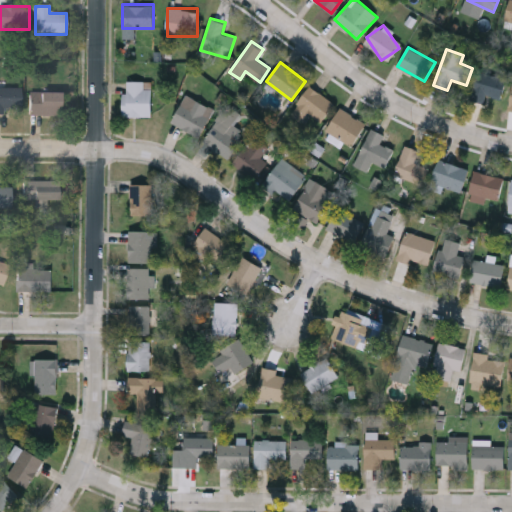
[(485,102),(471,99),(478,71),(507,78),(501,98),(487,94),(485,102)]
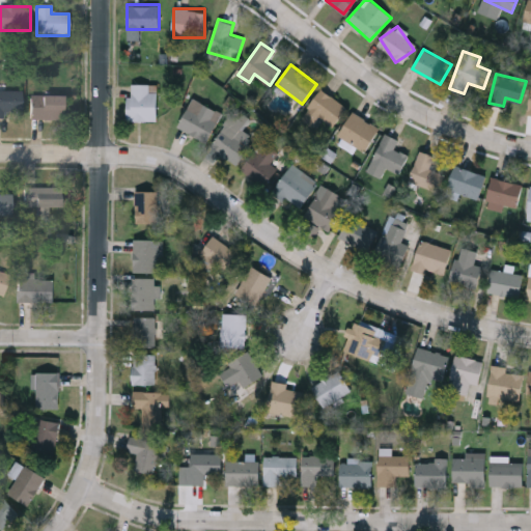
[(158,119),(128,119),(128,83),(158,83),(158,119)]
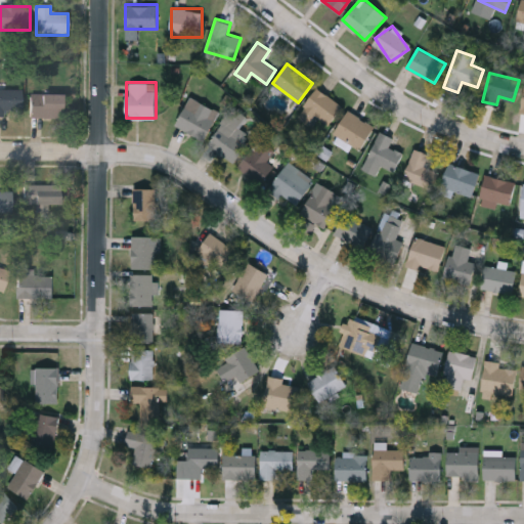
[(0,84),(7,84),(7,91),(22,91),(22,112),(4,112),(4,118),(0,118),(0,84)]
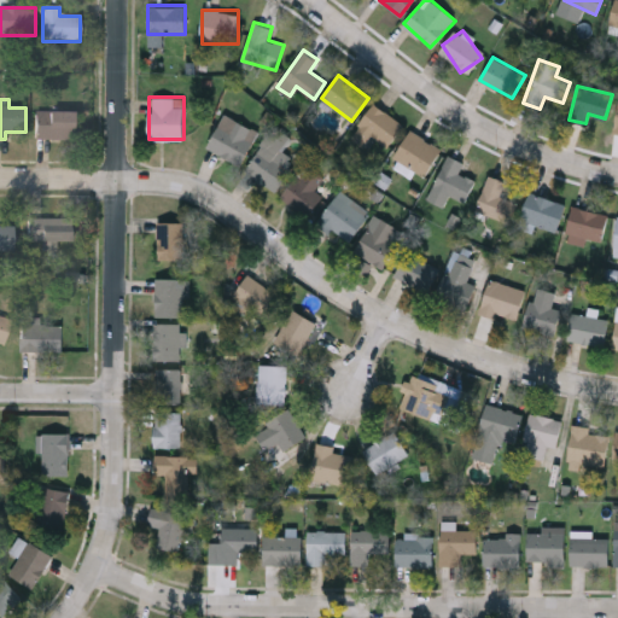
[(361,147),(349,139),(373,103),(403,123),(389,146),(371,134),(361,147)]
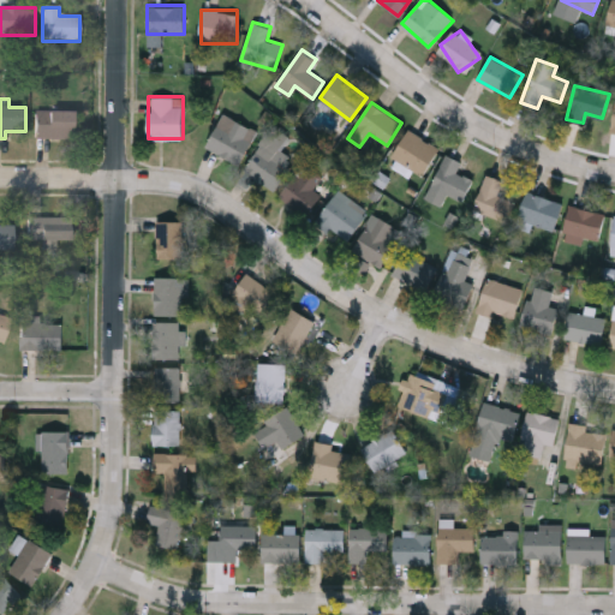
[(35,139),(35,112),(75,112),(75,139),(35,139)]
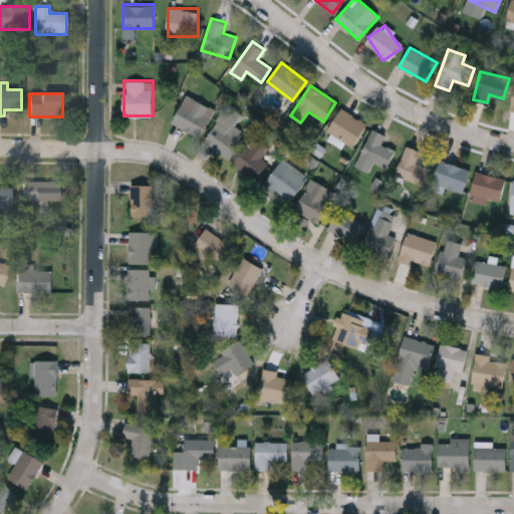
[(172,122),(185,94),(214,107),(201,137),(172,122)]
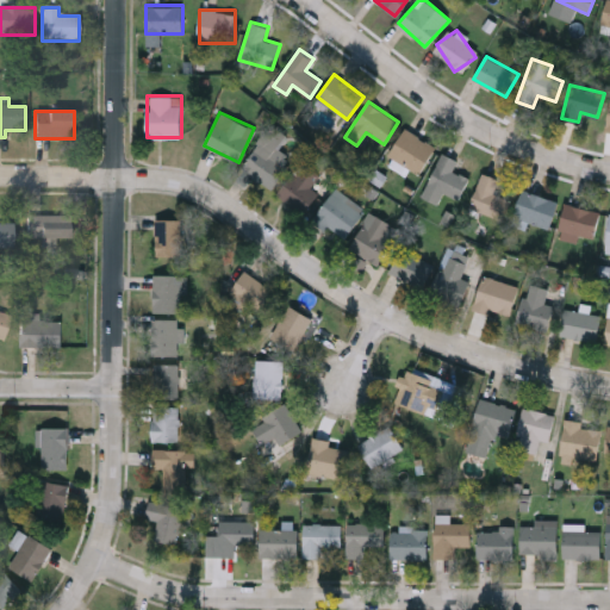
[(277,148),(292,156),(274,188),(242,169),(268,123),(286,132),(277,148)]
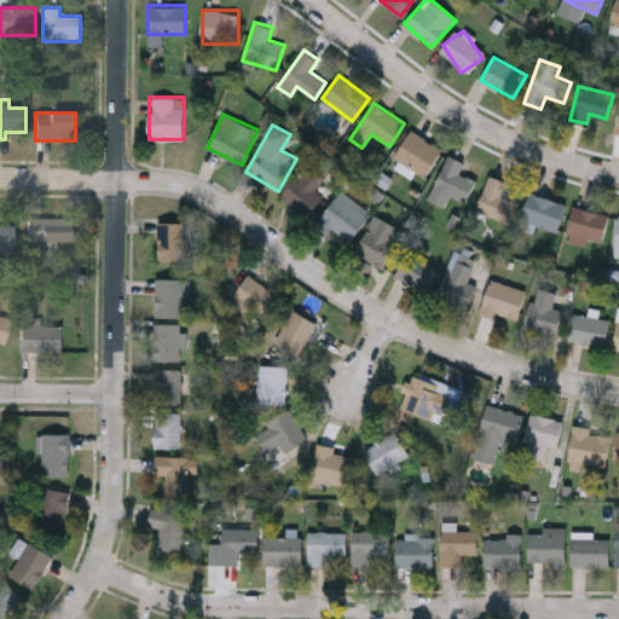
[(443,149),(424,177),(394,156),(412,129),(443,149)]
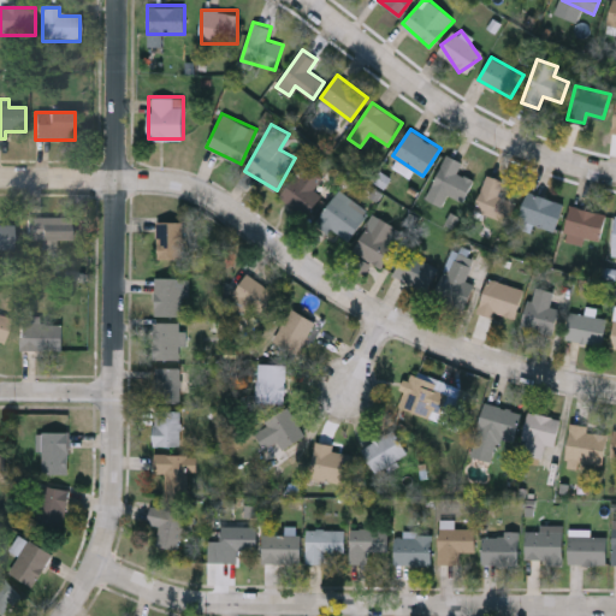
[(479,170),(461,201),(431,184),(449,153),(479,170)]
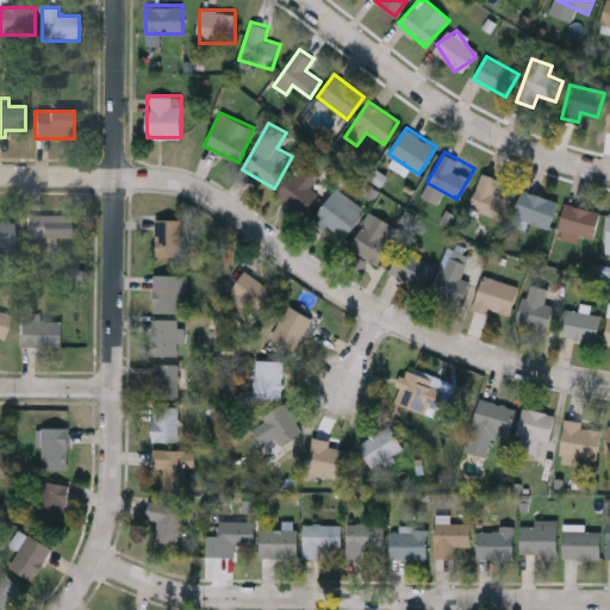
[(313,186),(319,191),(304,213),(278,193),(303,160),(323,174),(313,186)]
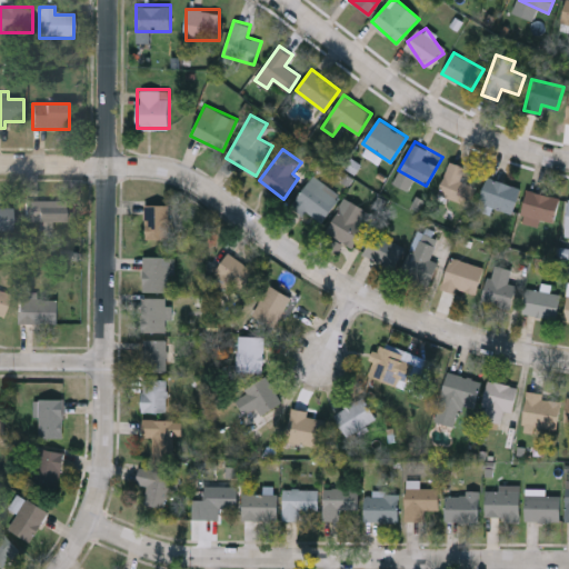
[(465,165),(460,180),(477,186),(470,205),(438,193),(449,160),(465,165)]
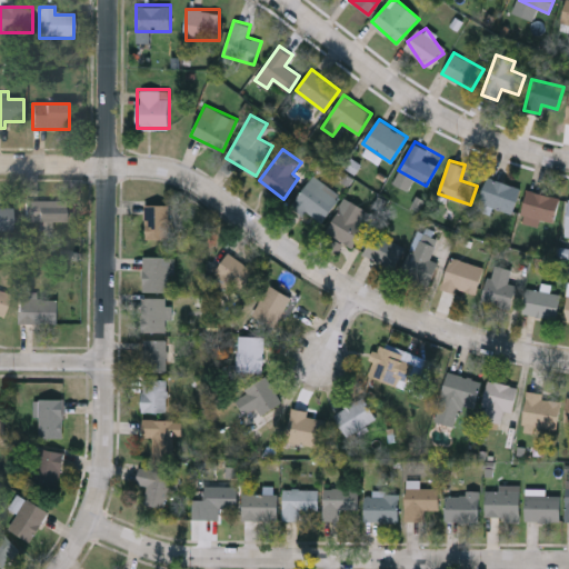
[(340,193),(322,221),(293,202),(312,175),(340,193)]
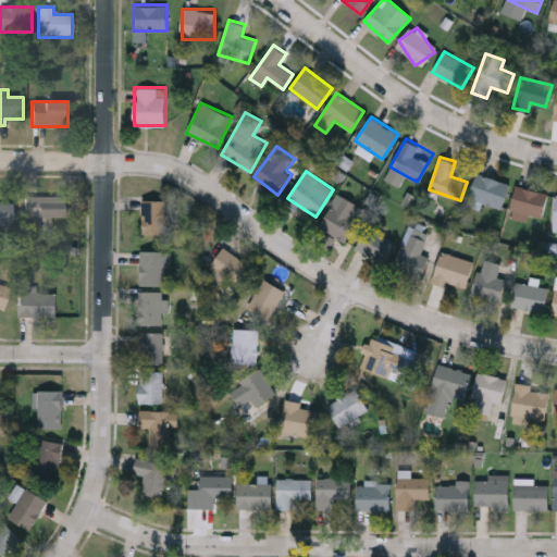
[(509,183),(500,208),(469,197),(478,172),(509,183)]
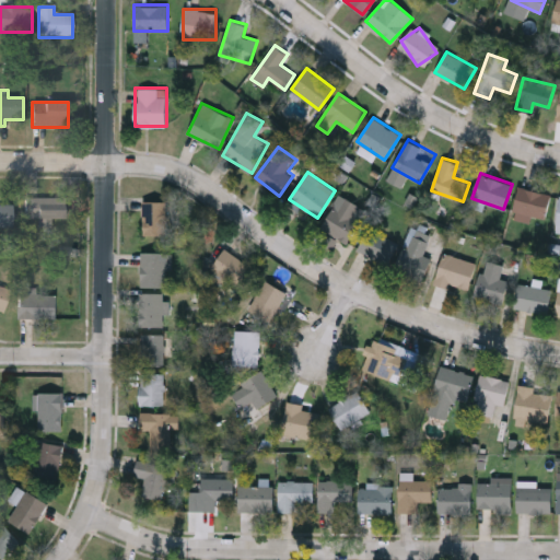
[(551,194),(544,219),(512,210),(520,185),(551,194)]
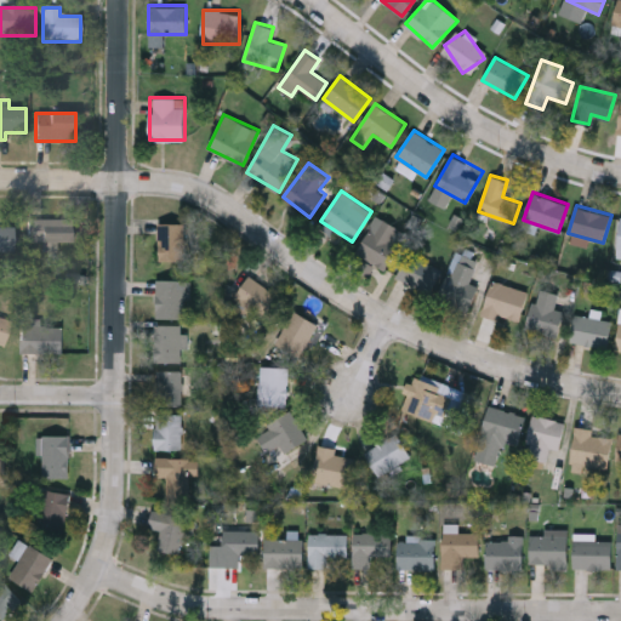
[(405,232),(386,268),(355,252),(376,215),(405,232)]
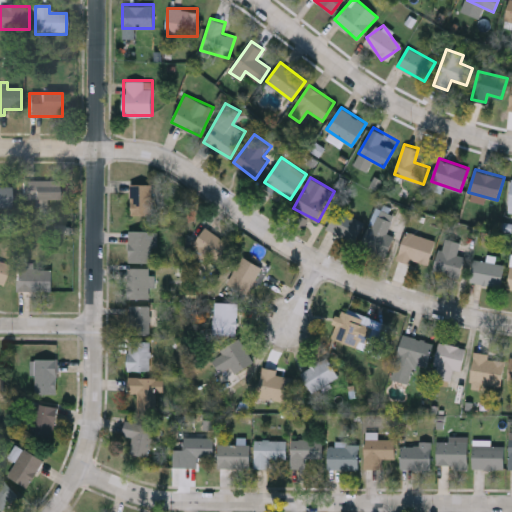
[(60,201),(23,201),(23,182),(60,182),(60,201)]
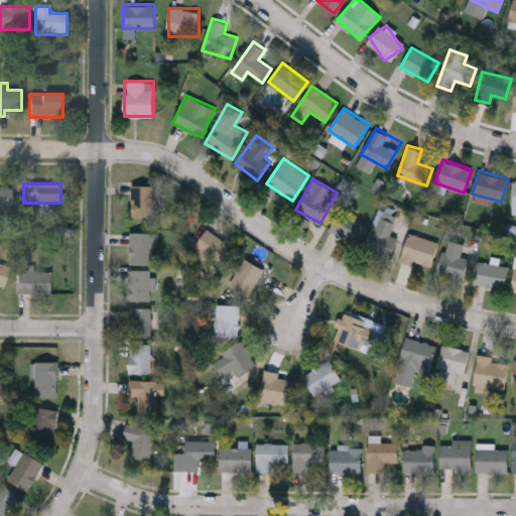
[(154,184),(154,216),(132,216),(132,184),(154,184)]
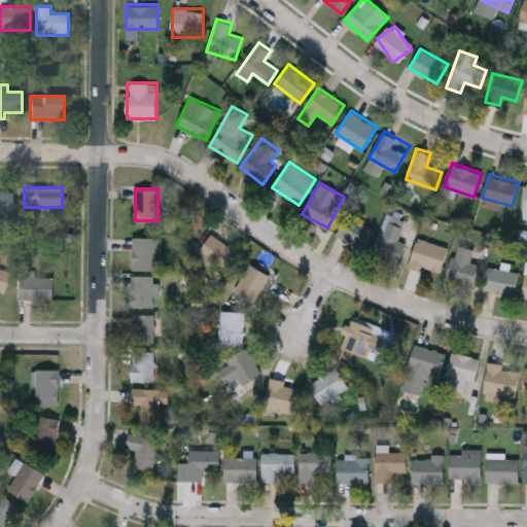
[(0,195),(12,195),(12,215),(0,215),(0,195)]
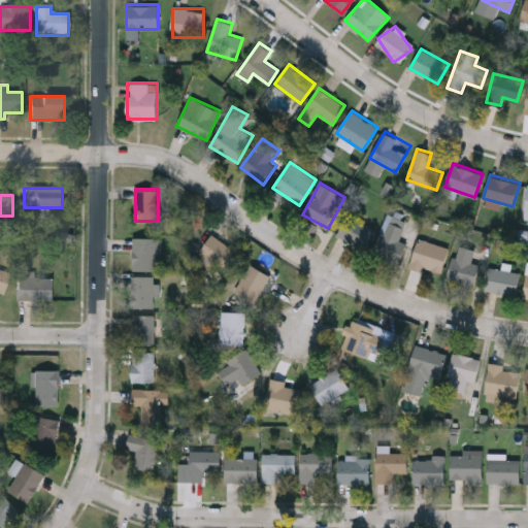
[(373,227),(362,248),(337,233),(348,213),(373,227)]
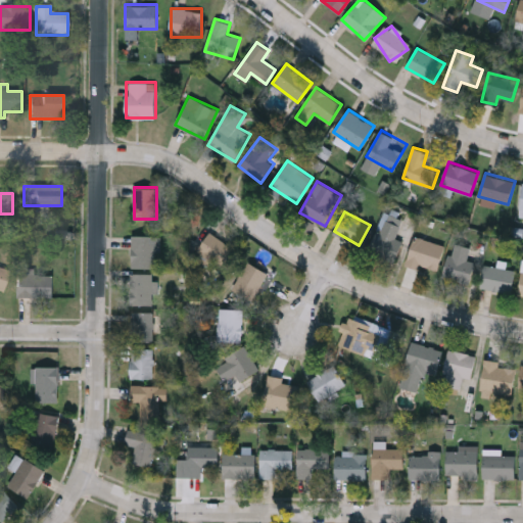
[(371,250),(387,215),(401,222),(394,237),(402,241),(393,260),(371,250)]
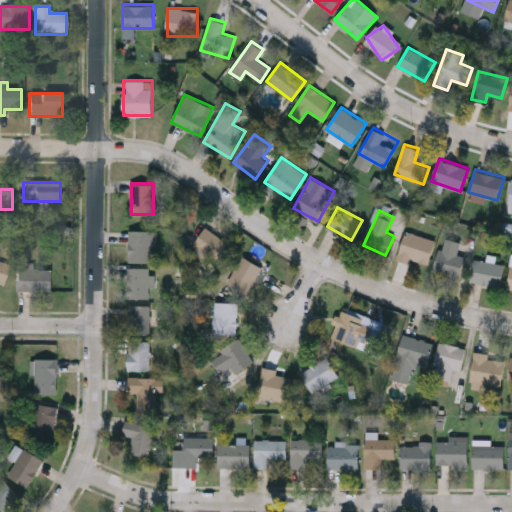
[(230,242),(218,260),(193,244),(205,226),(230,242)]
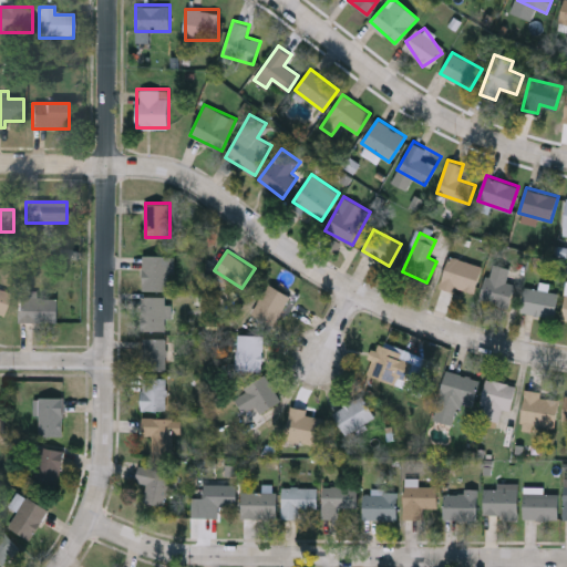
[(173,271),(167,271),(167,289),(142,289),(142,254),(173,254),(173,271)]
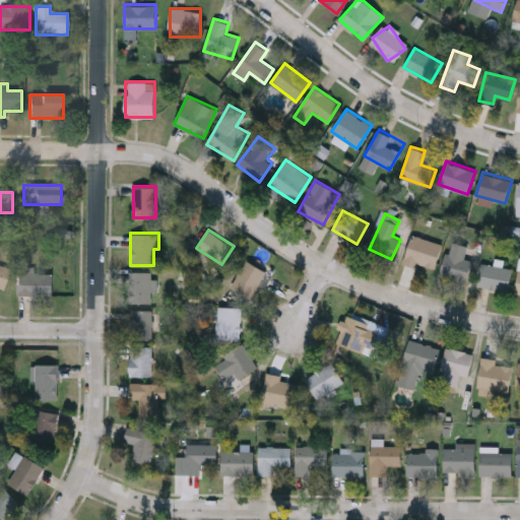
[(403,260),(412,234),(442,243),(433,270),(403,260)]
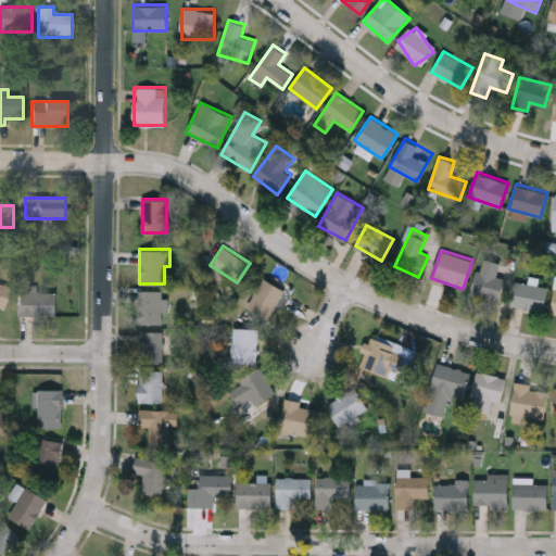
[(505,277),(498,301),(471,294),(480,257),(500,262),(496,275),(505,277)]
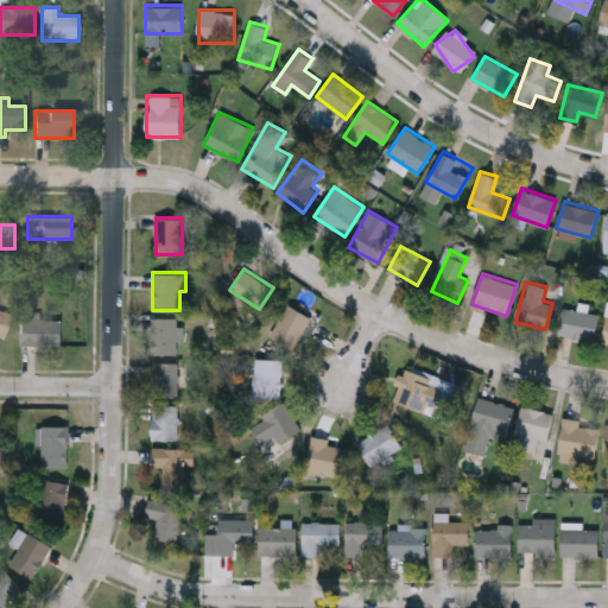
[(291,348),(270,333),(289,302),(311,317),(291,348)]
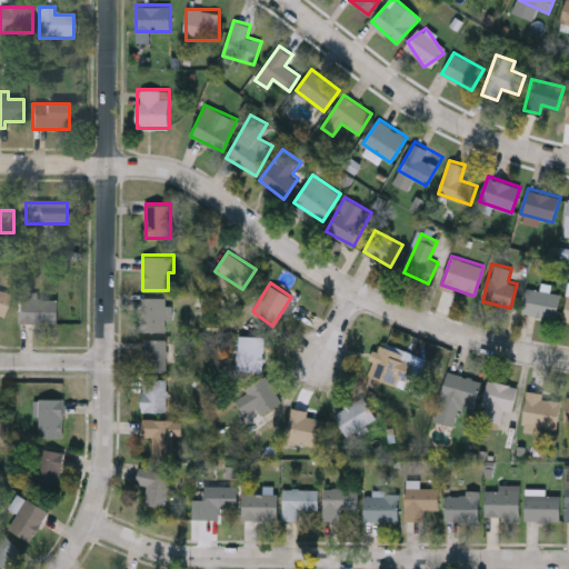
[(560,292),(557,318),(522,312),(527,287),(560,292)]
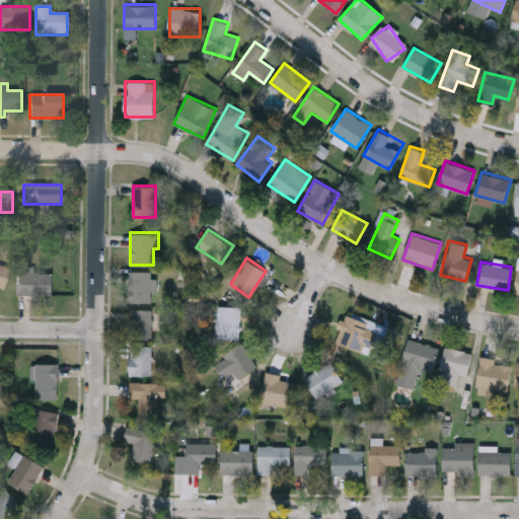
[(0,266),(9,269),(3,290),(0,289),(0,266)]
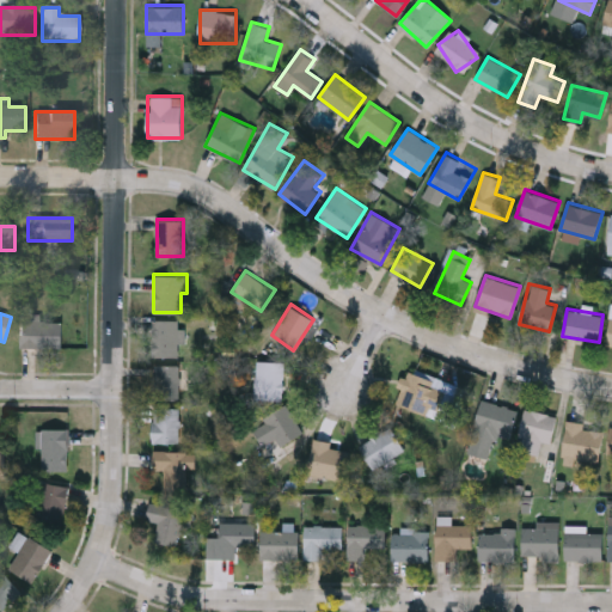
[(178,318),(178,355),(153,355),(153,318),(178,318)]
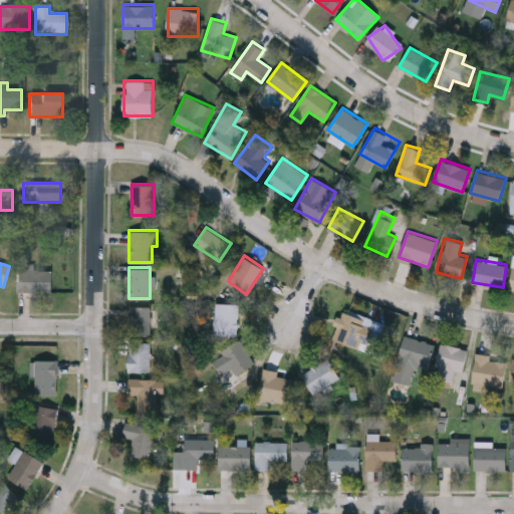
[(51,269),(51,293),(18,293),(18,269),(51,269)]
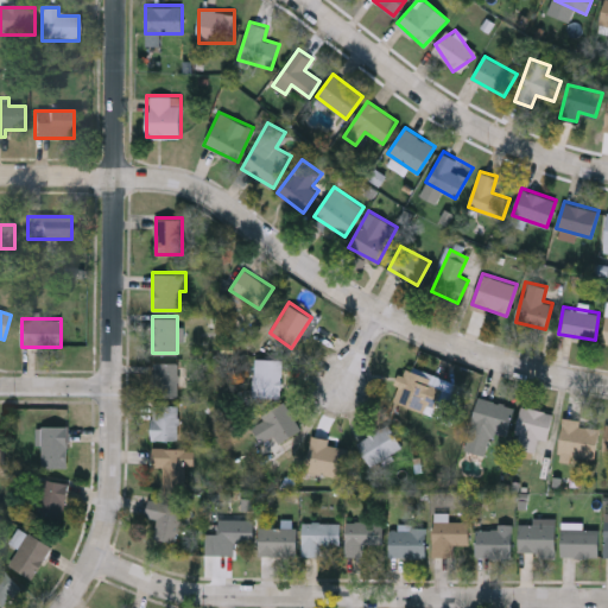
[(282,358),(282,396),(253,396),(254,358),(282,358)]
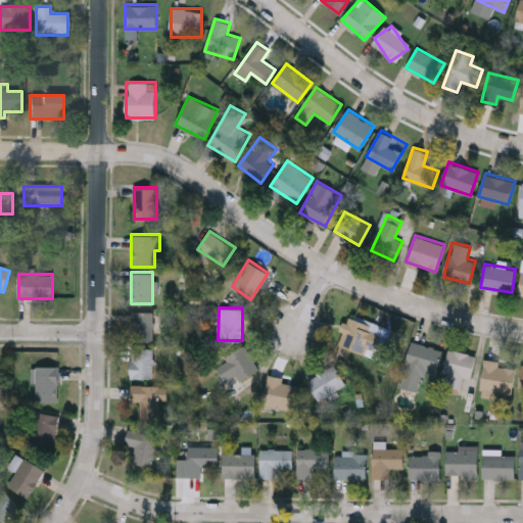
[(153,340),(131,340),(131,311),(153,311),(153,340)]
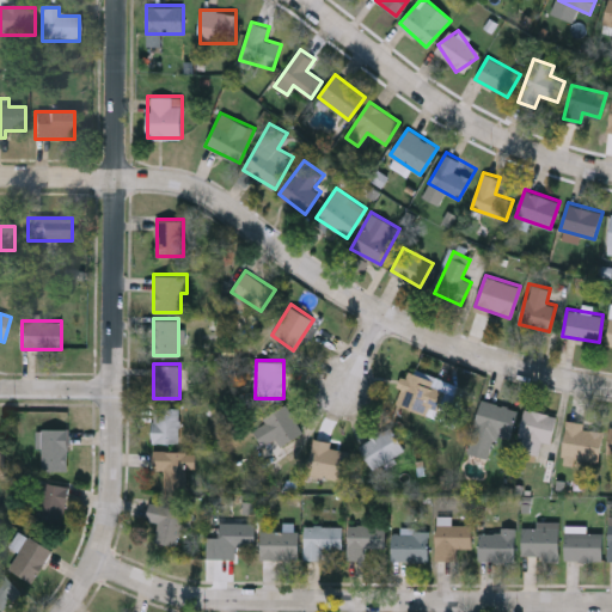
[(397,403),(408,369),(435,379),(433,386),(460,396),(454,414),(447,411),(445,418),(397,403)]
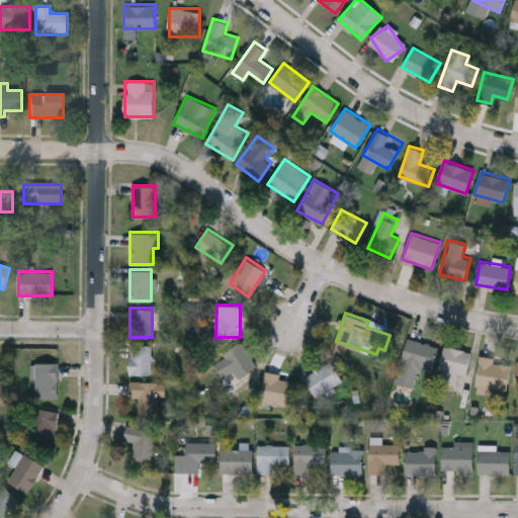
[(439,346),(431,373),(420,370),(415,387),(396,382),(408,338),(439,346)]
